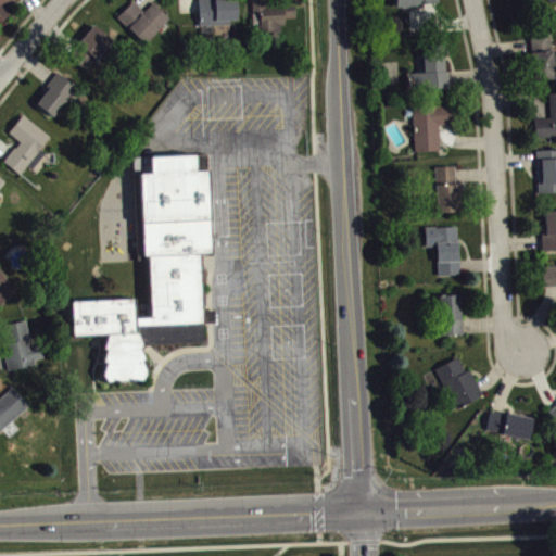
[(0,0),(0,19),(11,12),(4,5),(12,0),(0,0)]
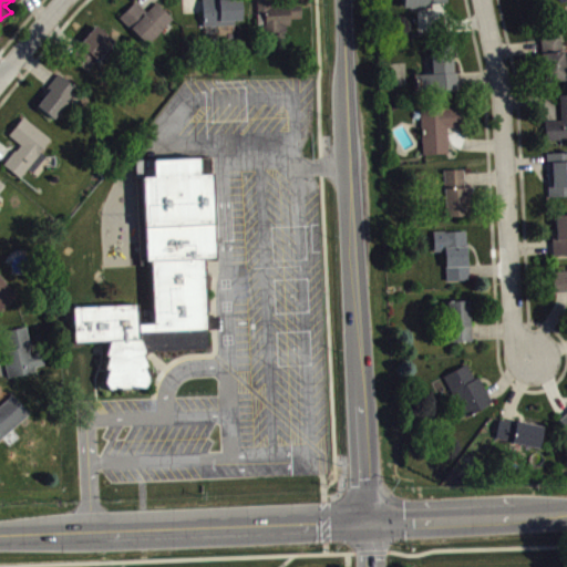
[(134,0),(121,13),(131,26),(130,28),(144,42),(171,18),(154,1),(145,11),(134,0)]
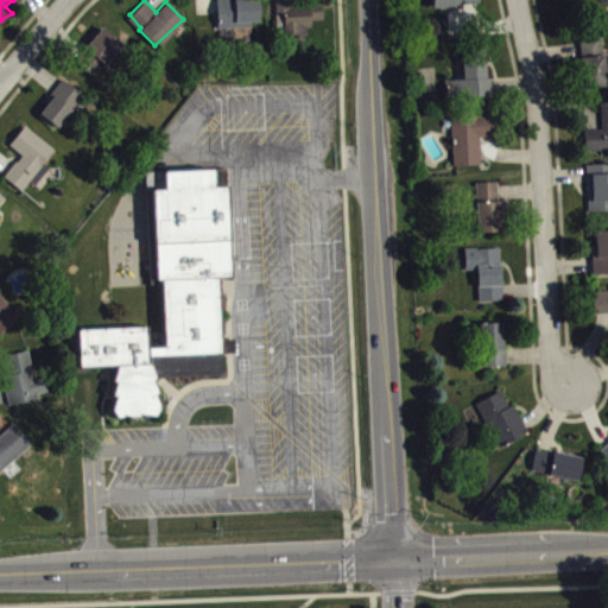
[(215,0),(216,27),(249,26),(249,20),(257,20),(255,0),(215,0)]
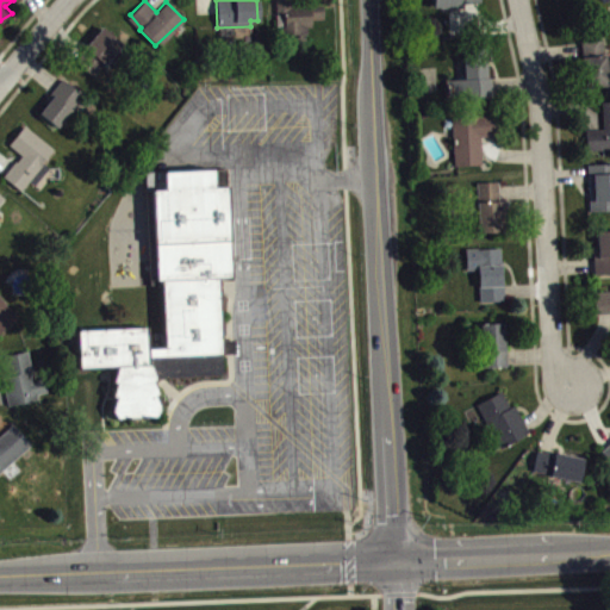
[(273,0),(274,14),(282,13),(284,25),(277,25),(277,35),(306,35),(306,26),(310,26),(310,18),(323,18),(322,4),(310,4),(309,0),(273,0)]
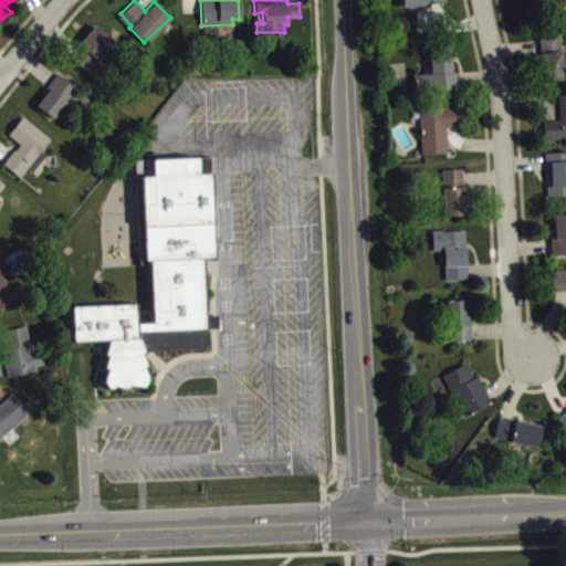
[(448,0),(404,0),(405,12),(449,11),(448,0)]
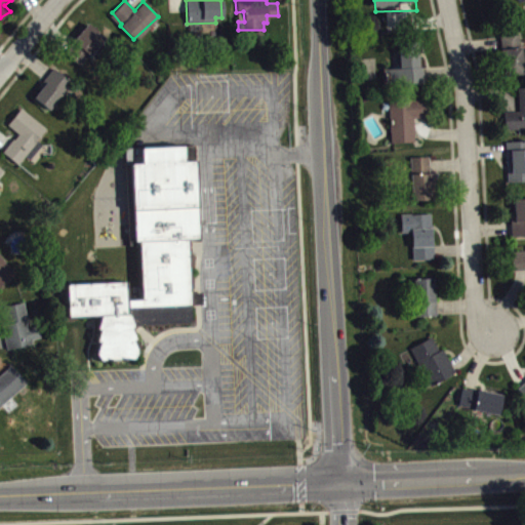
[(79,66),(105,37),(87,23),(72,39),(75,42),(66,54),(79,66)]
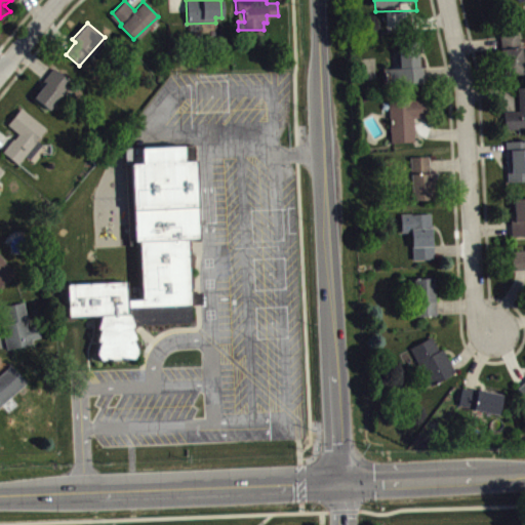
[(524,79),(524,47),(524,38),(505,38),(506,80),(524,79)]
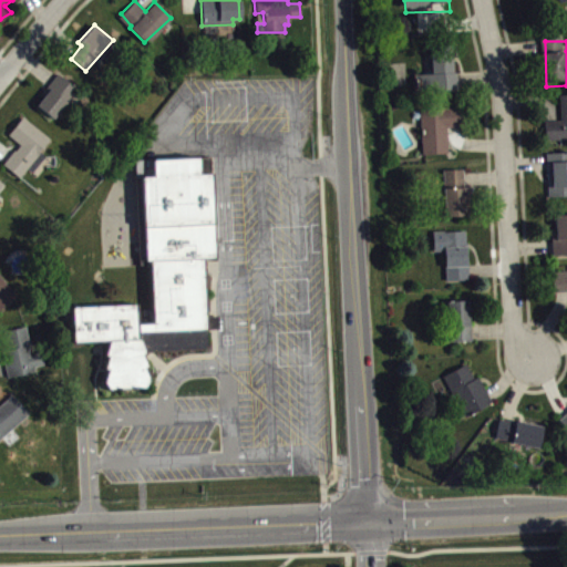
[(459,96),(456,57),(433,57),(434,80),(419,81),(419,98),(459,96)]
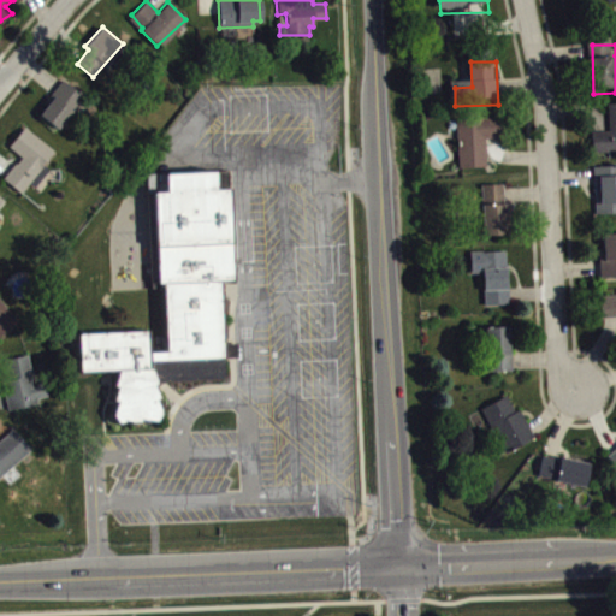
[(39,112),(57,128),(84,96),(61,78),(45,99),(48,101),(39,112)]
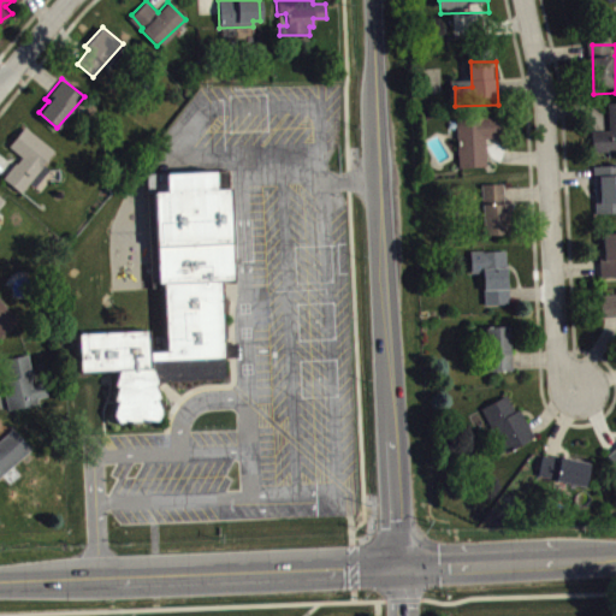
[(596,160),(615,159),(615,110),(611,110),(612,138),(594,138),(596,160)]
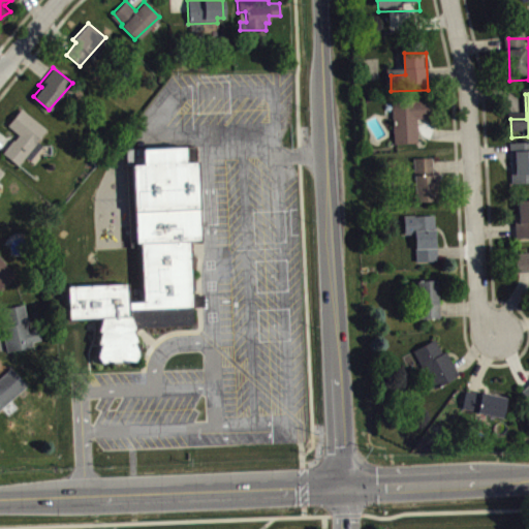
[(421,150),(419,125),(434,124),(434,106),(395,107),(397,150),(421,150)]
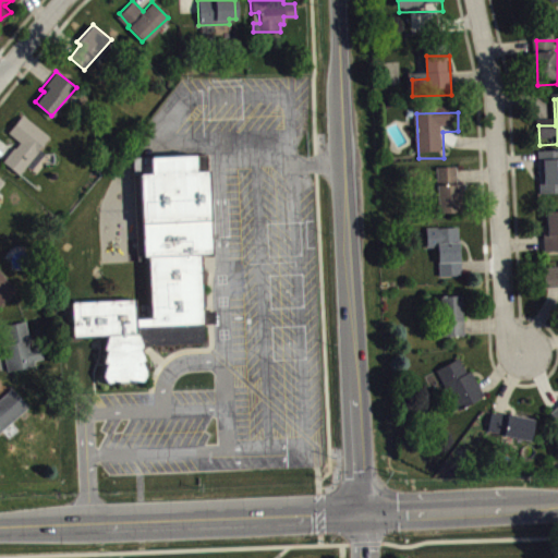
[(7,133),(21,114),(47,135),(38,147),(44,153),(29,170),(25,166),(19,174),(2,160),(13,147),(14,147),(19,142),(7,133)]
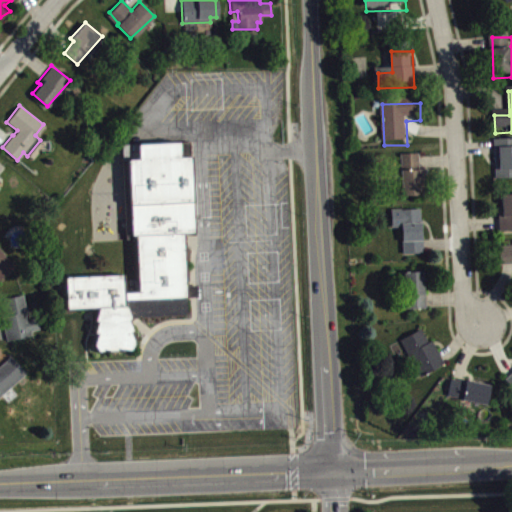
[(121,145),(155,143),(189,142),(194,233),(183,233),(187,313),(131,316),(128,319),(132,329),(130,330),(134,341),(130,349),(121,347),(107,348),(98,351),(93,344),(96,332),(94,331),(97,320),(94,319),(98,306),(66,307),(64,277),(123,275),(124,290),(137,290),(135,236),(131,236),(127,160),(122,159),(121,145)]
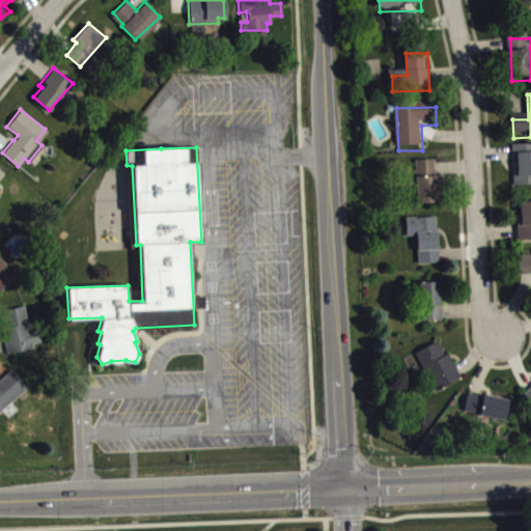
[(530,148),(515,149),(516,191),(530,190),(530,148)]
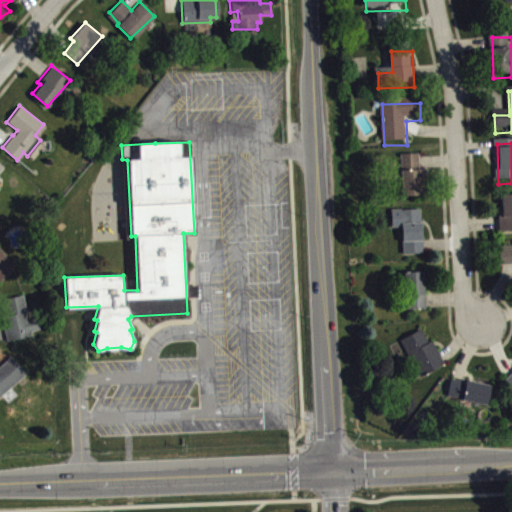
[(424,201),(423,159),(402,159),(403,201),(424,201)]
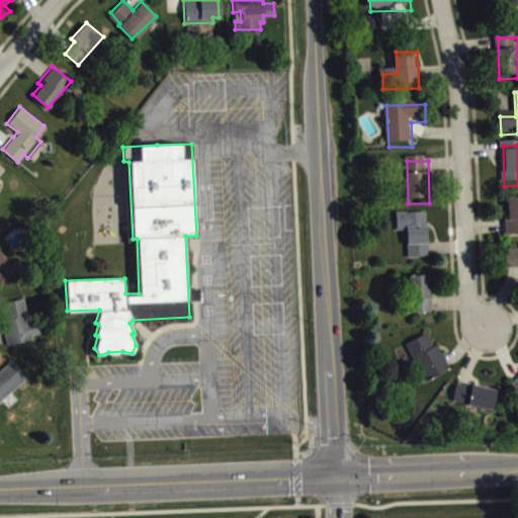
[(517,239),(517,201),(509,202),(510,216),(506,217),(507,240),(517,239)]
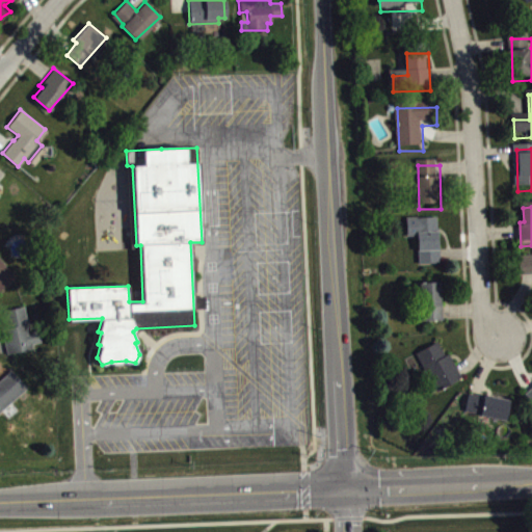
[(420,242),(421,270),(442,269),(440,222),(409,223),(409,243),(420,242)]
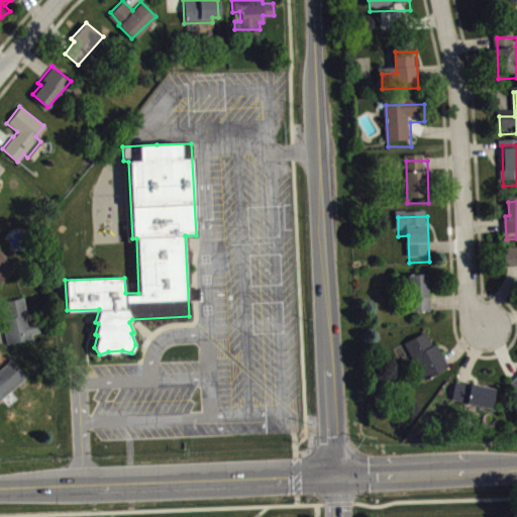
[(0,279),(13,268),(0,251),(0,279)]
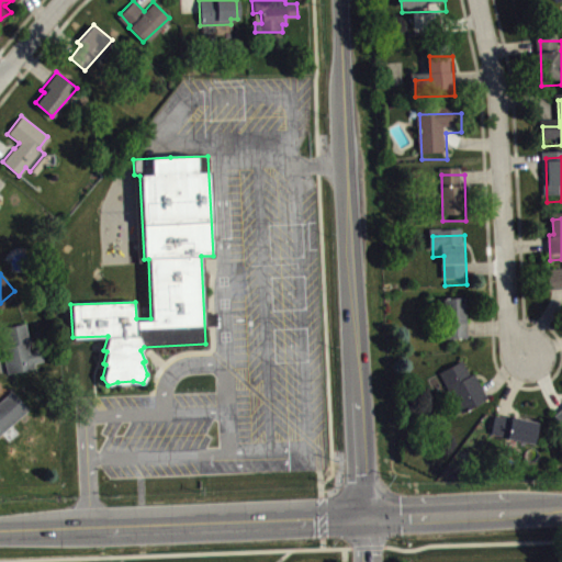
[(561,277),(550,278),(551,296),(561,295),(561,277)]
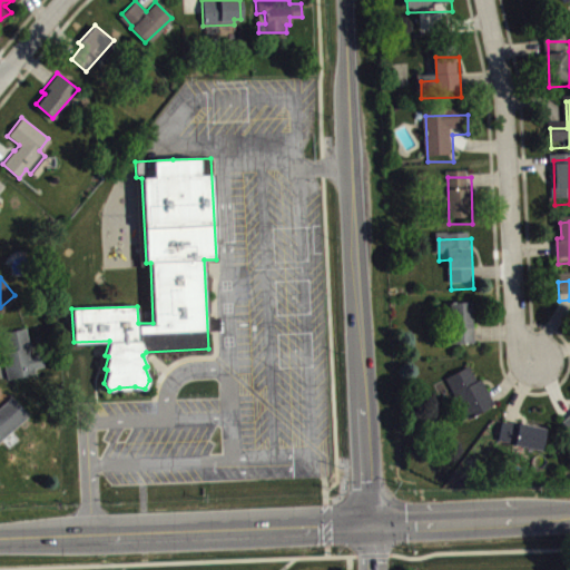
[(477,350),(475,308),(452,310),(454,351),(477,350)]
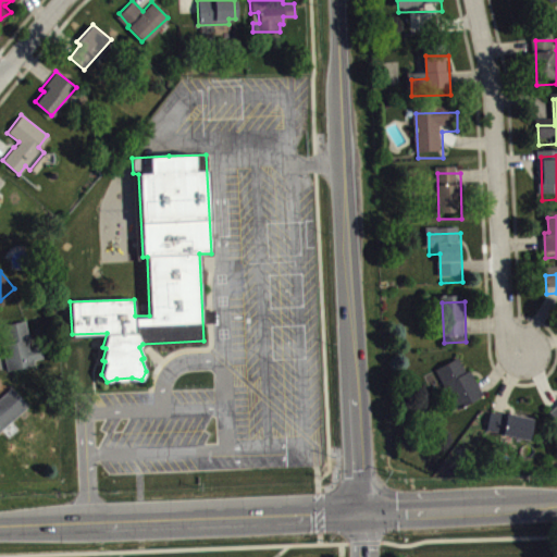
[(24,319),(31,348),(39,346),(42,357),(33,359),(34,363),(7,370),(1,344),(7,343),(2,324),(24,319)]
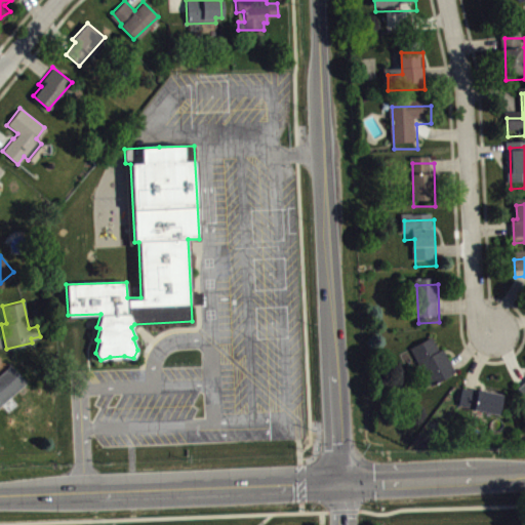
[(413,355),(433,393),(456,380),(437,342),(413,355)]
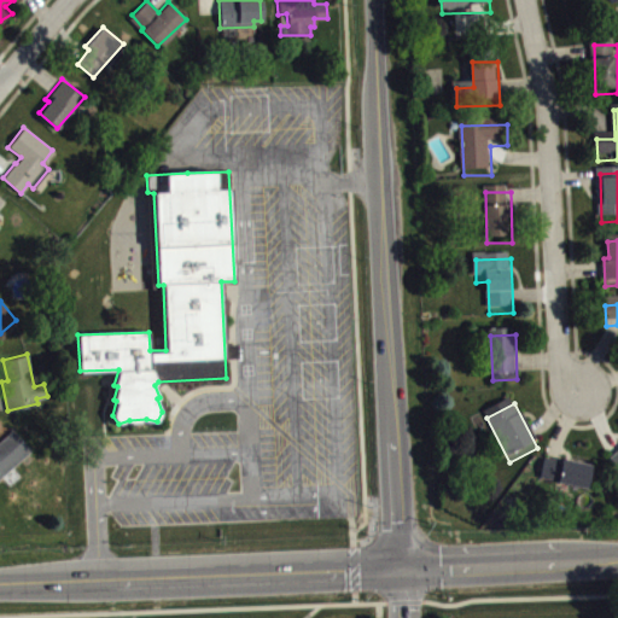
[(0,476),(30,449),(13,431),(0,441),(0,476)]
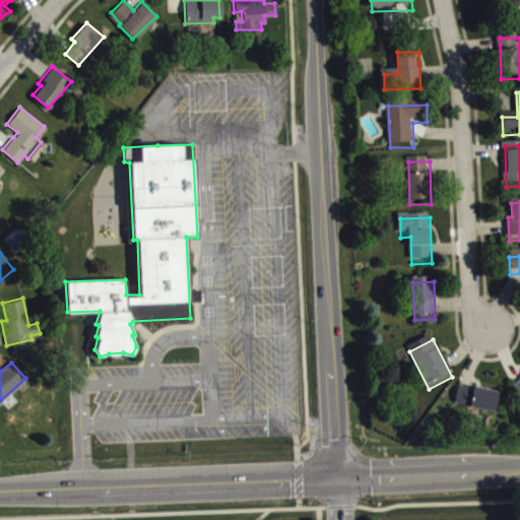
[(497,416),(501,397),(460,390),(457,409),(497,416)]
